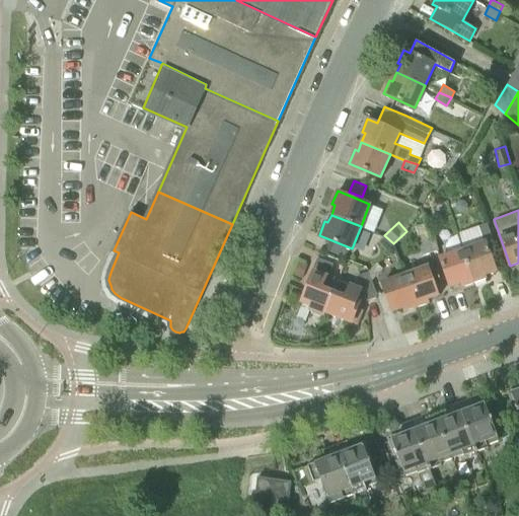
[(462,248),(474,282),(487,278),(486,274),(496,271),(486,241),(495,238),(492,230),(491,230),(487,222),(479,224),(485,241),(462,248)]
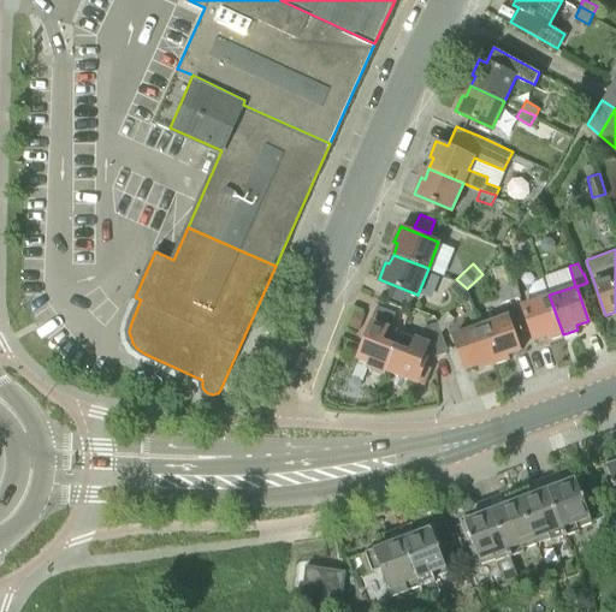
[(467,289),(456,279),(450,285),(460,295),(467,289)]
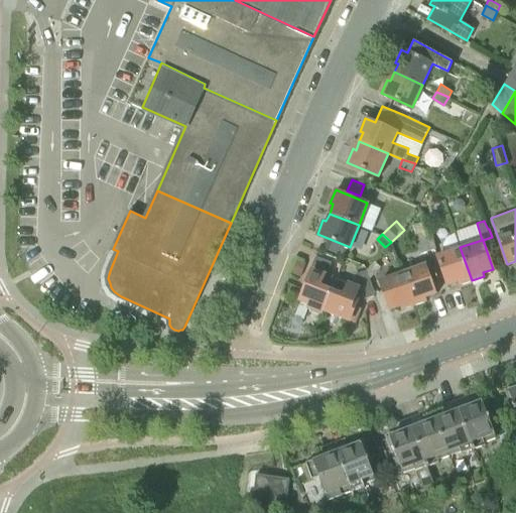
[(423,239),(427,249),(435,247),(432,236),(423,239)]
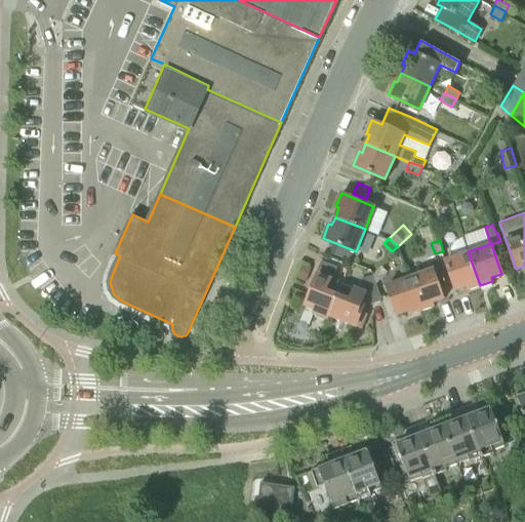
[(435,253),(431,243),(423,245),(427,256),(435,253)]
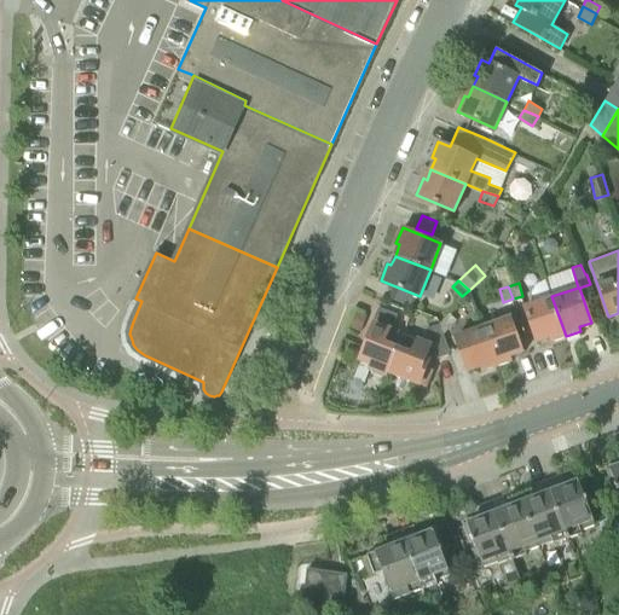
[(566,336),(551,296),(524,306),(537,342),(549,337),(551,342),(566,336)]
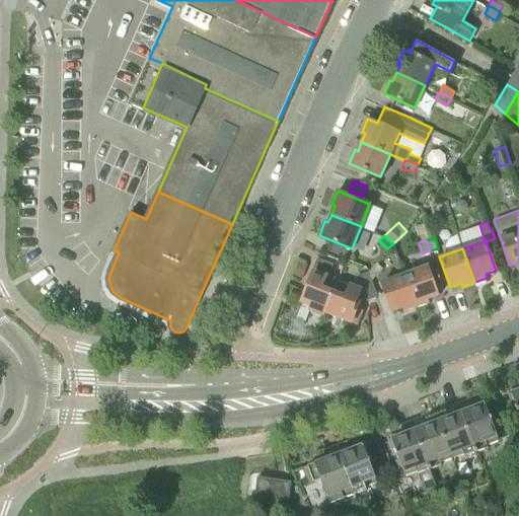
[(324,315),(325,311),(337,285),(325,281),(332,263),(317,256),(302,302),(311,305),(310,309),(324,315)]
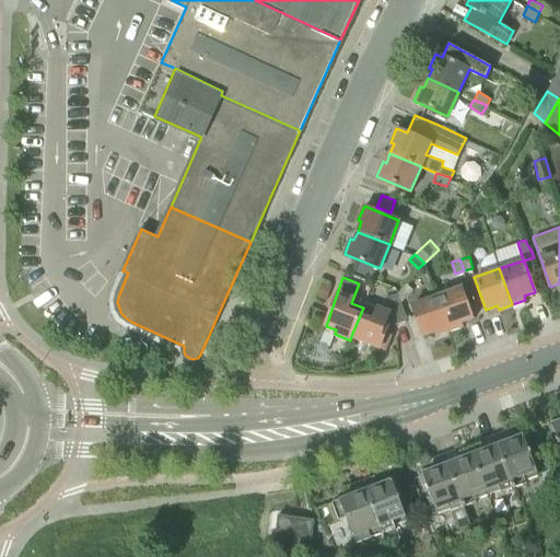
[(329,285),(321,281),(316,296),(324,299),(329,285)]
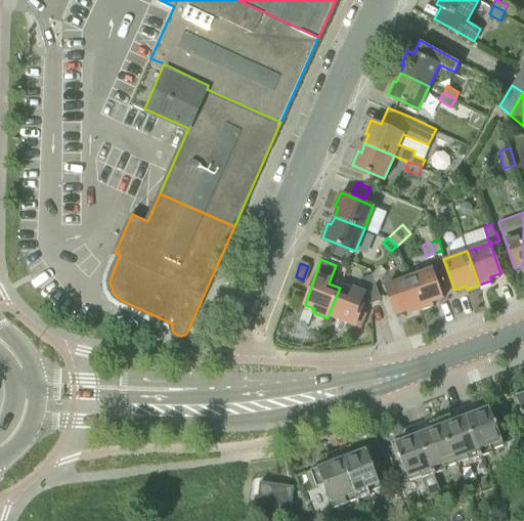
[(377,280),(387,270),(380,264),(373,272),(377,280)]
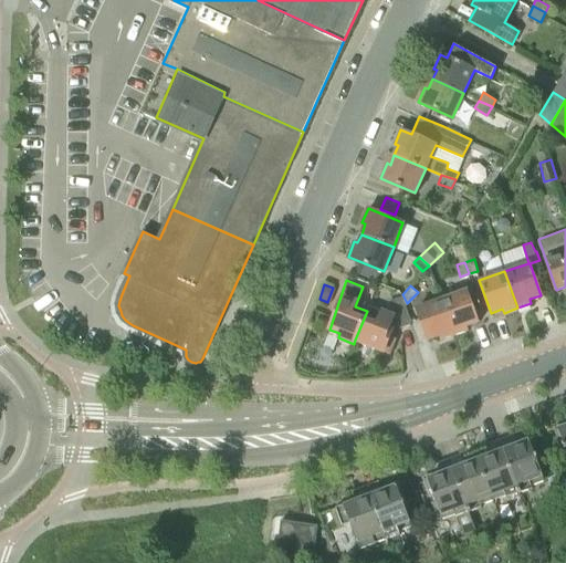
[(441,299),(453,336),(468,331),(467,325),(478,322),(467,290),(441,299)]
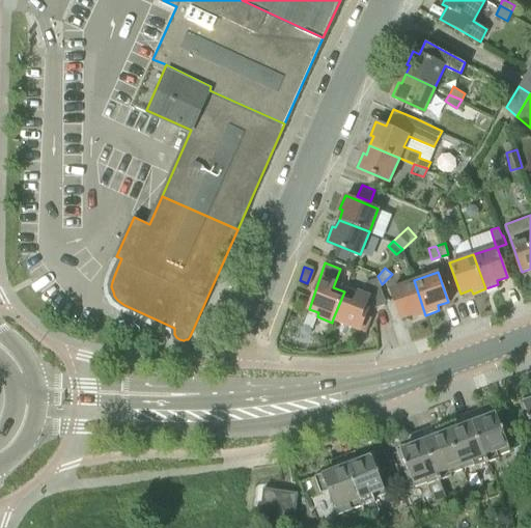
[(425,315),(414,280),(391,288),(400,318),(413,314),(414,318),(425,315)]
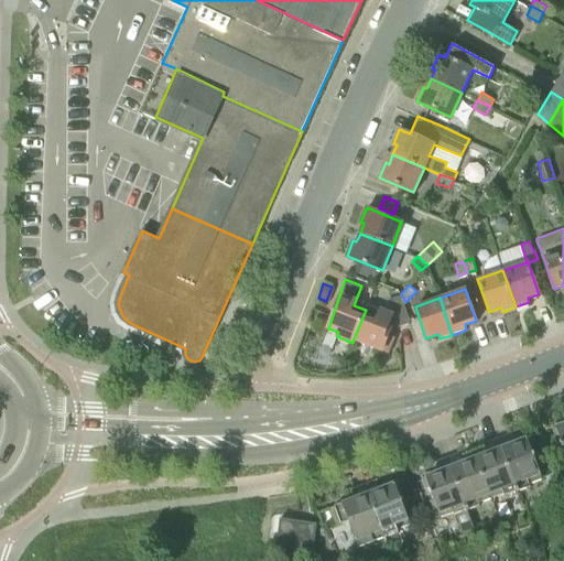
[(366,310),(354,338),(382,349),(383,348),(390,352),(397,337),(389,334),(391,328),(388,327),(392,314),(381,310),(383,305),(370,300),(366,310)]
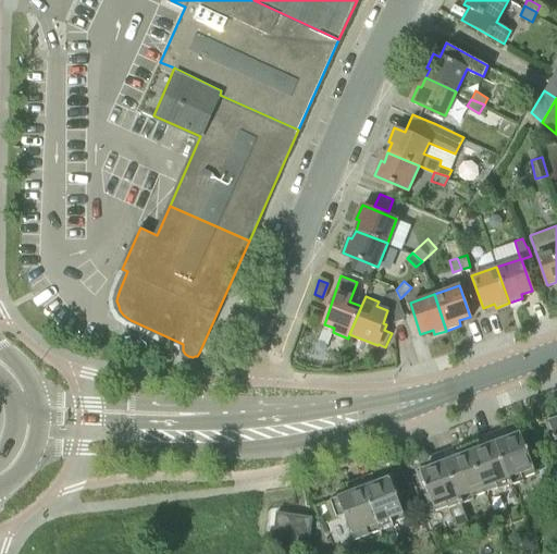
[(386,307),(387,310),(393,323),(406,318),(397,296),(387,299),(386,307)]
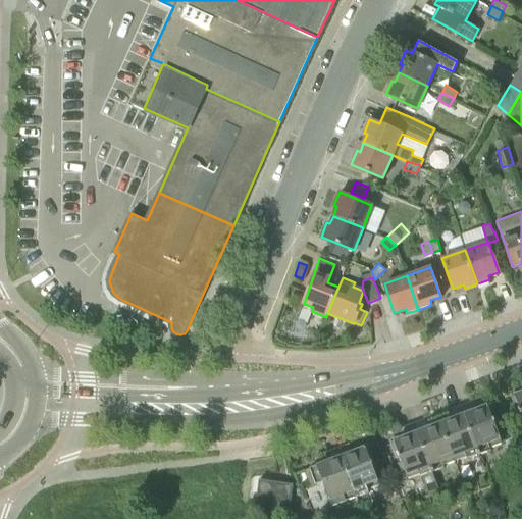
[(296,305),(300,296),(291,292),(286,302),(296,305)]
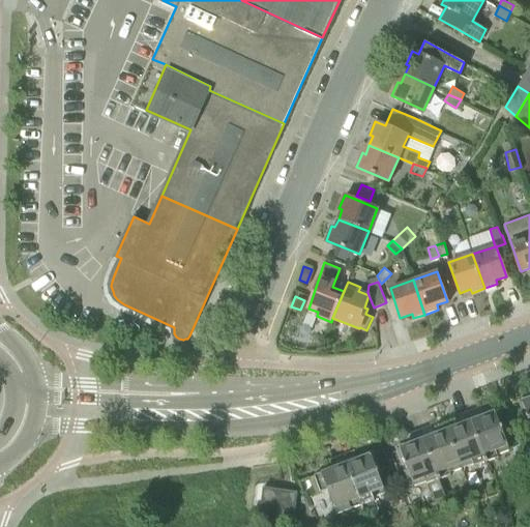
[(476,405),(466,409),(486,459),(497,455),(497,452),(507,447),(494,412),(480,417),(476,405)]
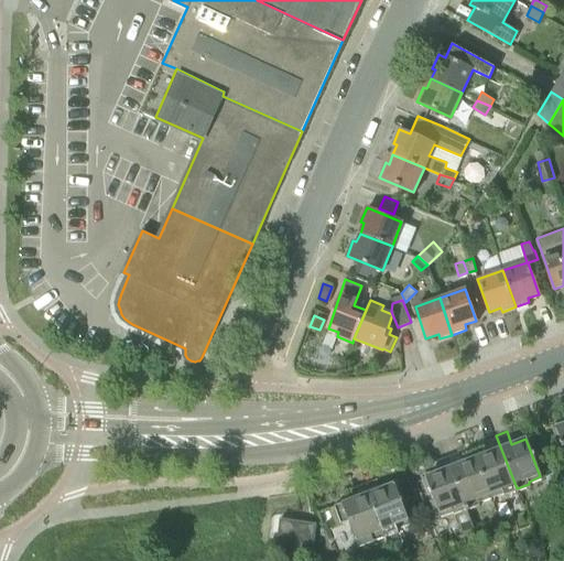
[(517,488),(496,435),(486,439),(490,452),(475,457),(489,496),(502,492),(503,494),(517,488)]
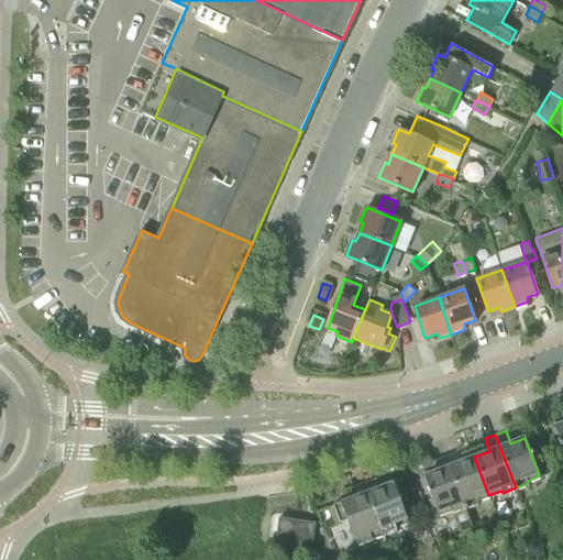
[(488,495),(474,457),(461,462),(456,450),(445,454),(465,507),(478,503),(477,500),(488,495)]
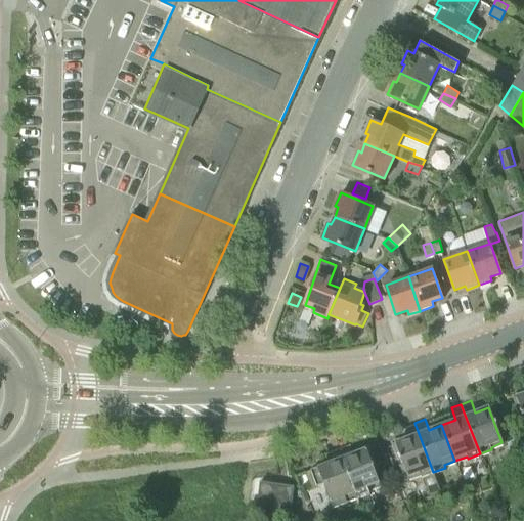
[(433,472),(415,423),(402,428),(406,438),(395,442),(409,478),(421,474),(422,477),(433,472)]
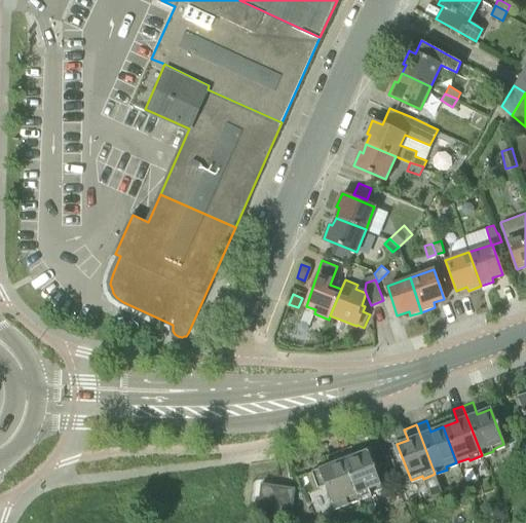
[(353,445),(339,450),(358,498),(370,493),(369,491),(380,486),(367,450),(358,454),(353,445)]
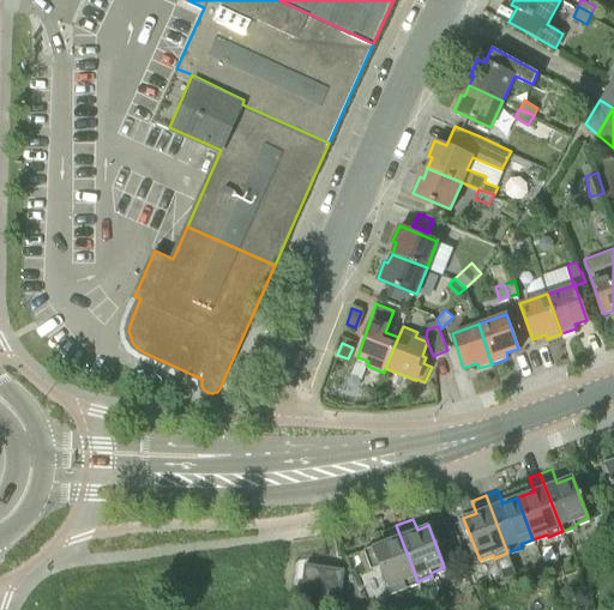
[(417,581),(396,525),(383,530),(386,541),(363,549),(369,567),(378,563),(389,592),(417,581)]
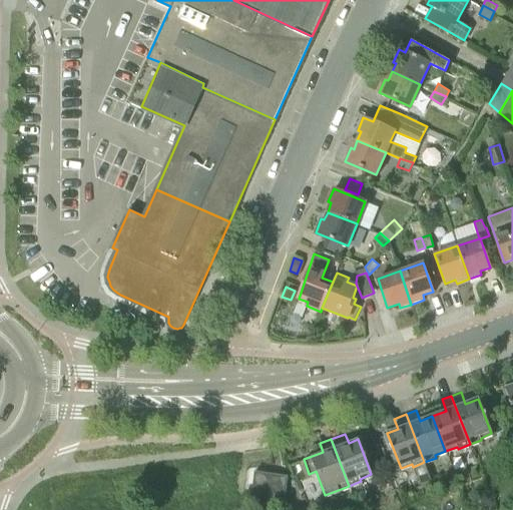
[(420,484),(431,480),(424,462),(413,467),(420,484)]
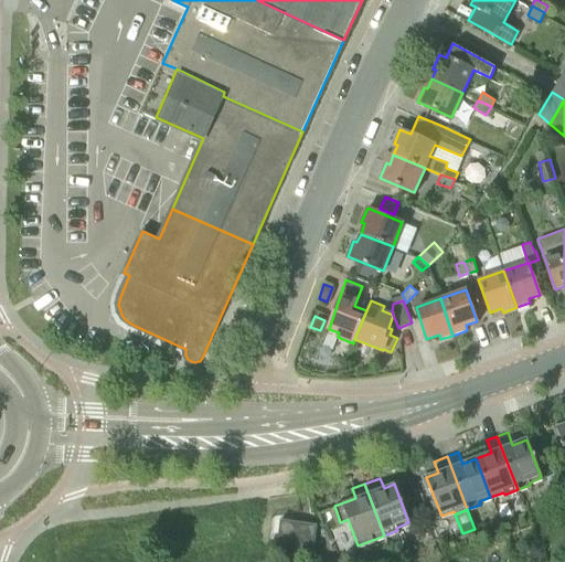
[(315,544),(317,523),(280,518),(277,540),(315,544)]
